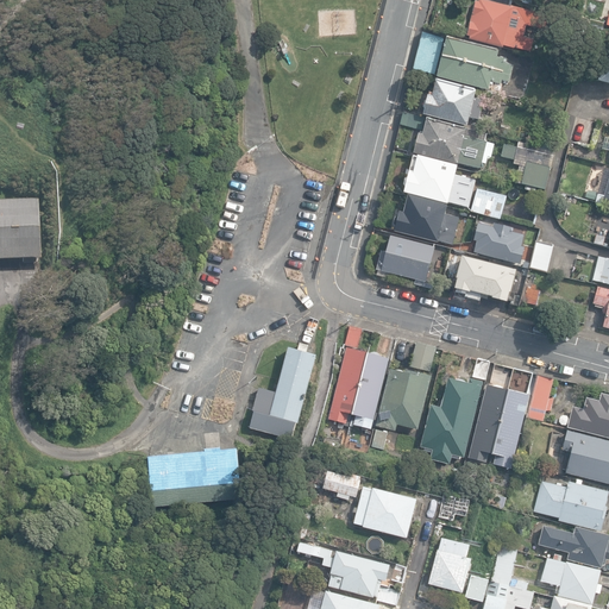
[(502,44),(513,46),(519,27),(508,24),(510,14),(521,17),(520,23),(528,24),(529,20),(538,23),(541,11),(515,4),(516,1),(513,0),(477,0),(478,0),(476,0),(473,0),(465,33),(469,35),(468,38),(502,46),(502,44)]
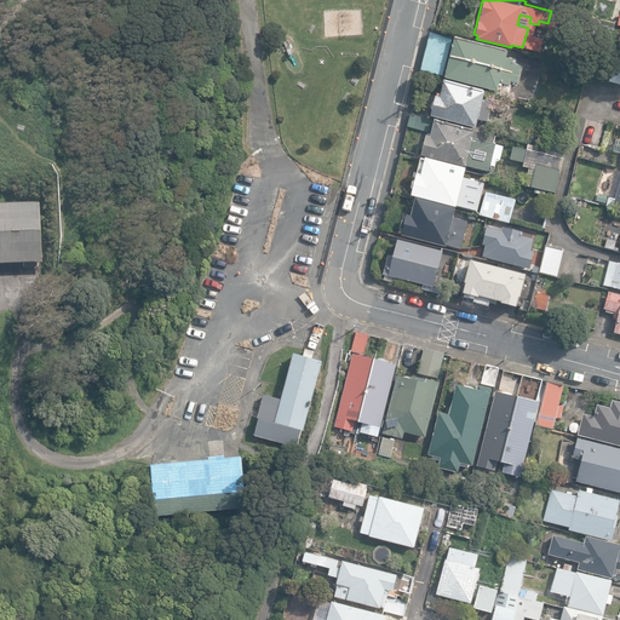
[(422,70),(443,76),(453,39),(430,34),(422,70)]
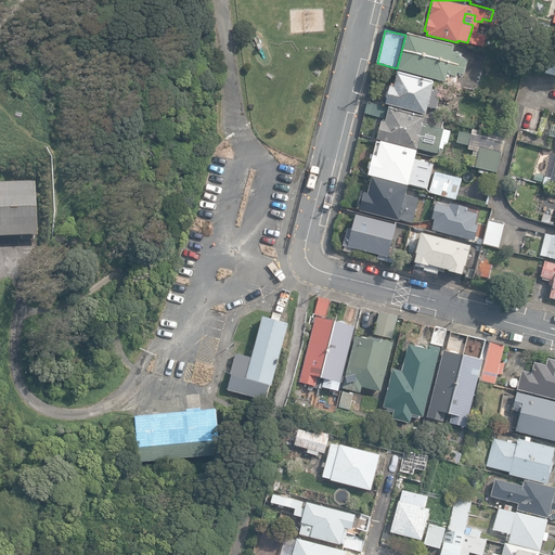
[(408,34),(403,52),(466,67),(467,60),(461,59),(462,54),(453,52),(454,44),(408,34)]
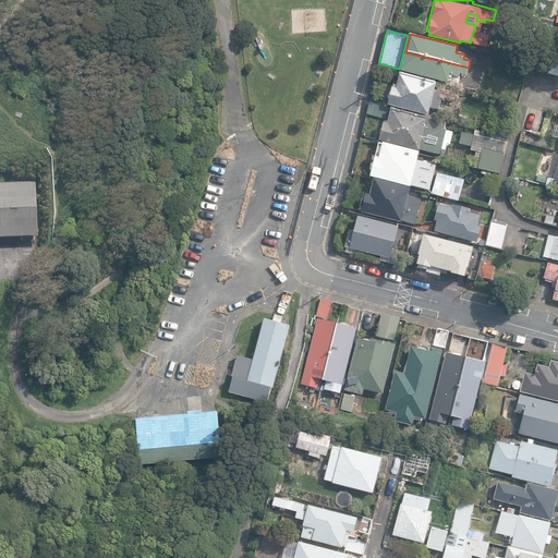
[(466,75),(469,68),(405,52),(401,71),(448,83),(449,77),(451,79),(452,75),(459,77),(460,73),(466,75)]
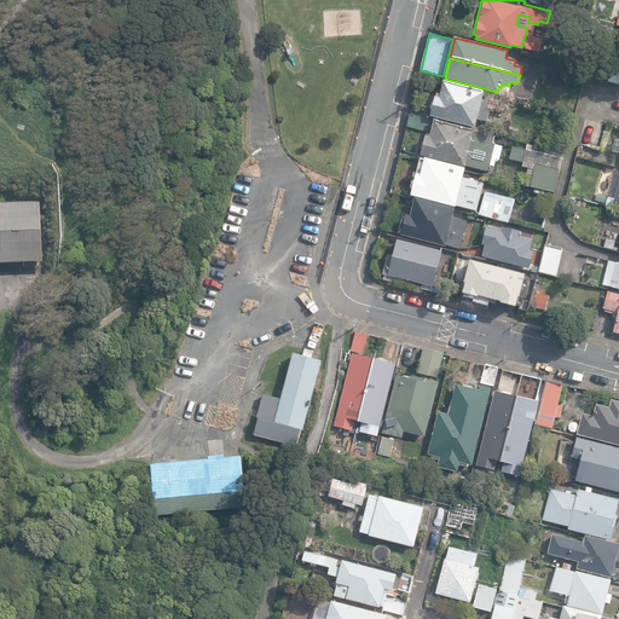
[(608,81),(618,84),(618,65),(612,64),(608,81)]
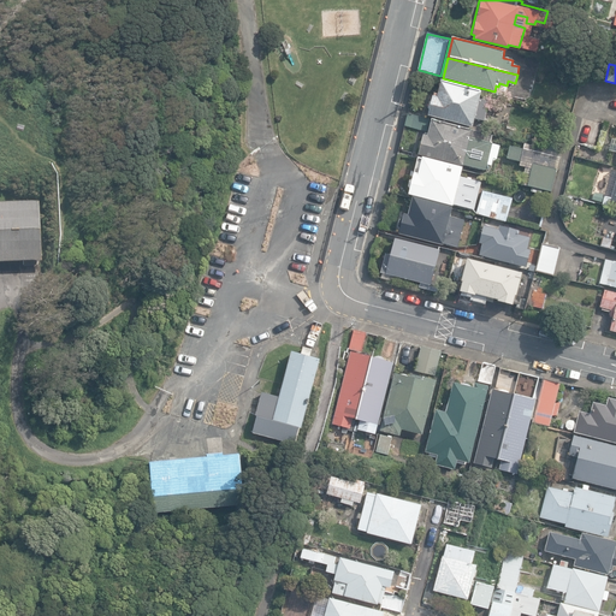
[(428,116),(473,128),(475,118),(485,120),(490,101),(480,99),(483,90),(442,80),(438,94),(434,93),(433,95),(432,101),(430,101),(428,110),(430,112),(428,116)]
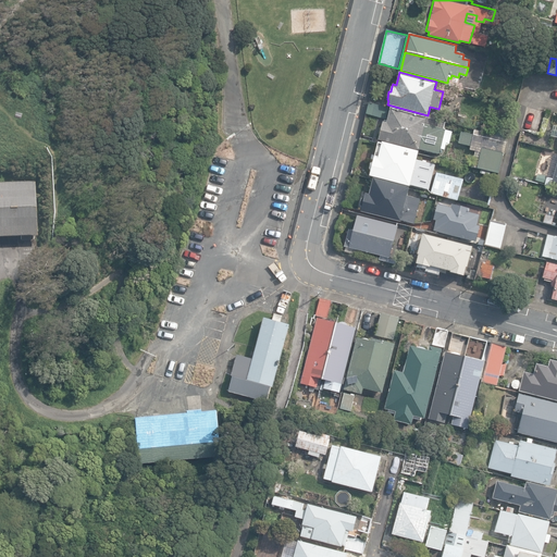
[(366,114),(386,120),(388,109),(369,103),(366,114)]
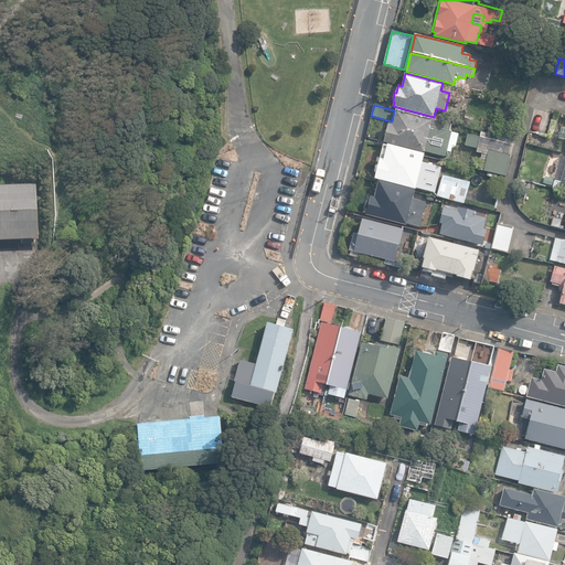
[(425,151),(446,157),(447,151),(450,152),(452,146),(456,146),(459,134),(432,127),(434,119),(396,110),(392,125),(388,124),(387,129),(385,130),(384,136),(385,137),(384,142),(425,152),(425,151)]
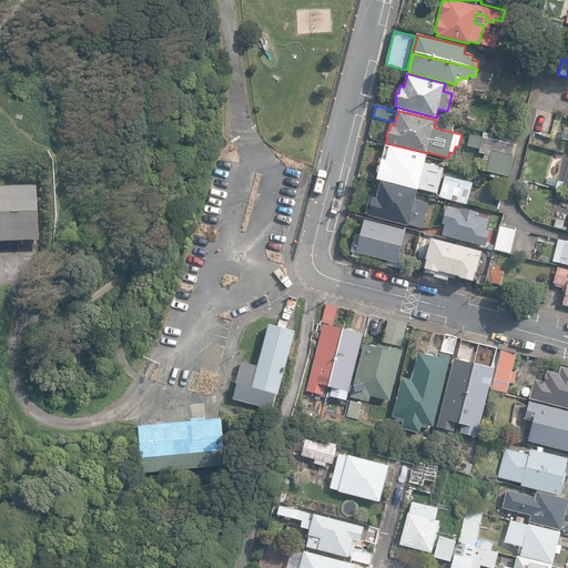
[(486,171),(508,176),(517,141),(484,133),(483,138),(470,135),(468,145),(480,149),(479,152),(490,155),(489,159),(488,159),(486,166),(487,166),(486,171)]
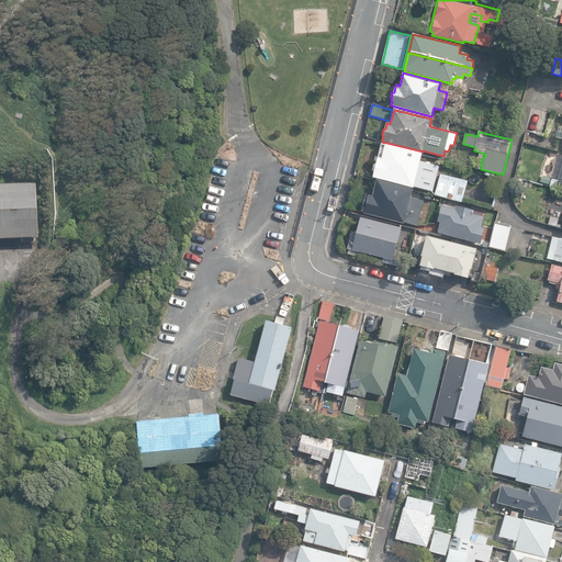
[(371,177),(433,192),(438,167),(420,163),(423,154),(381,144),(377,164),(373,166),(371,177)]
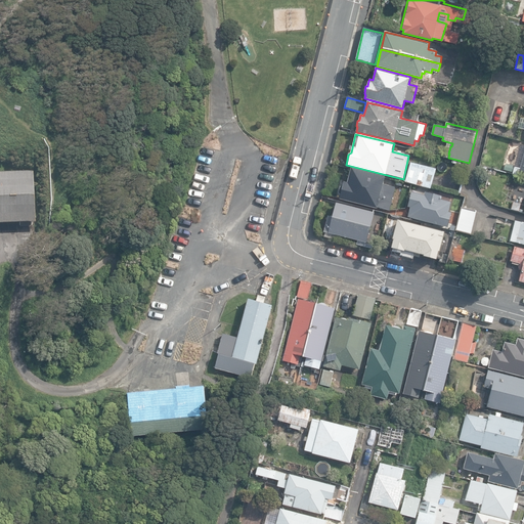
[(523,146),(519,145),(513,168),(506,166),(504,172),(518,176),(519,171),(523,172),(523,146)]
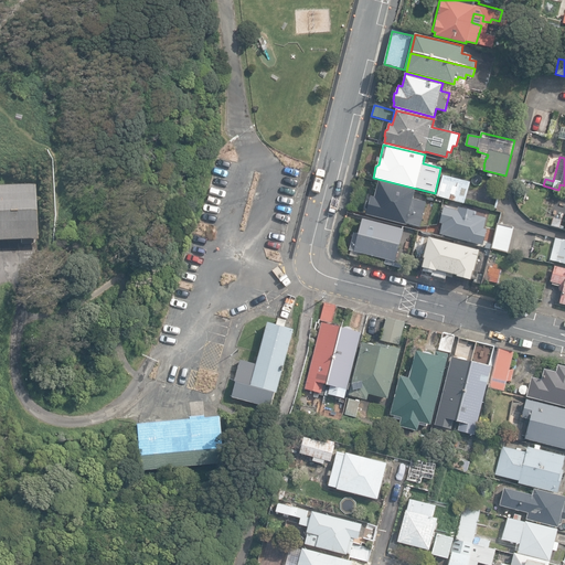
[(464,203),(469,182),(441,176),(436,196),(464,203)]
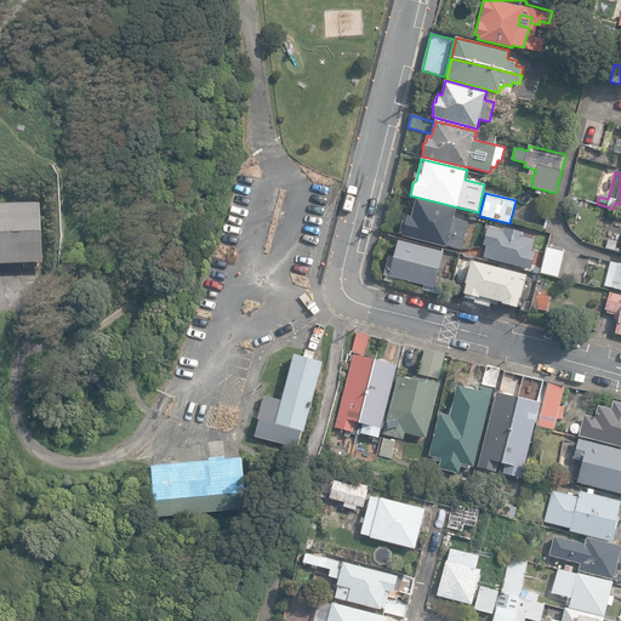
[(446,246),(461,250),(468,223),(454,220),(456,209),(416,199),(411,217),(408,216),(405,221),(403,220),(402,228),(403,232),(402,237),(446,248),(446,246)]
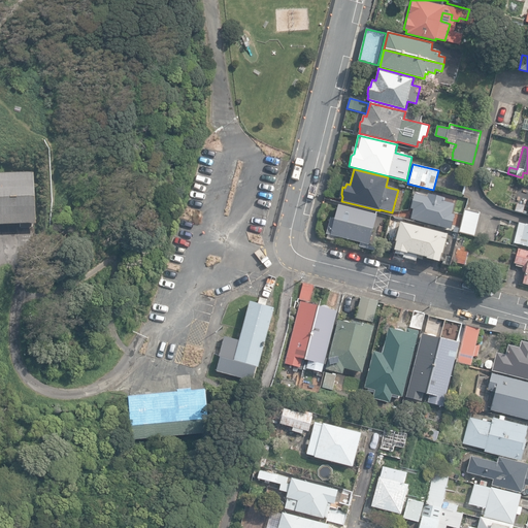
[(0,225),(14,225),(36,224),(34,173),(0,174),(0,225)]
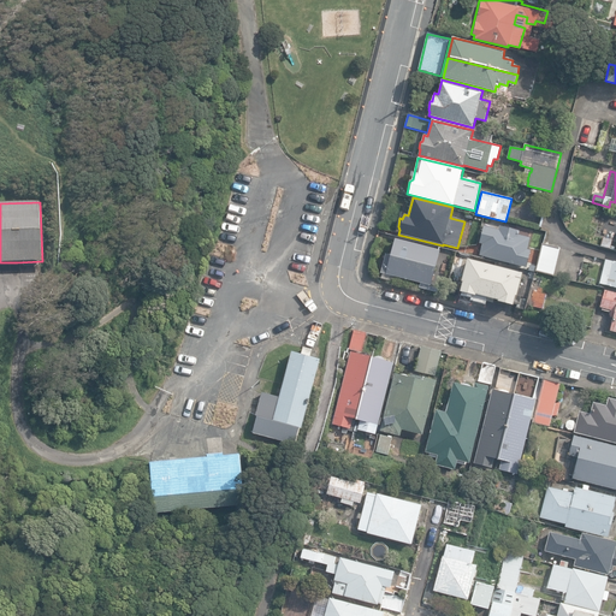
[(519,231),(501,226),(499,230),(484,226),(479,243),(483,244),(480,255),(526,267),(531,250),(526,250),(529,237),(517,235),(519,231)]
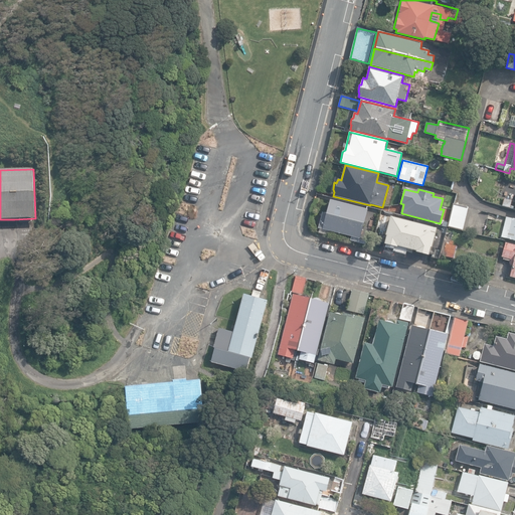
[(504,198),(502,206),(510,208),(512,200),(504,198)]
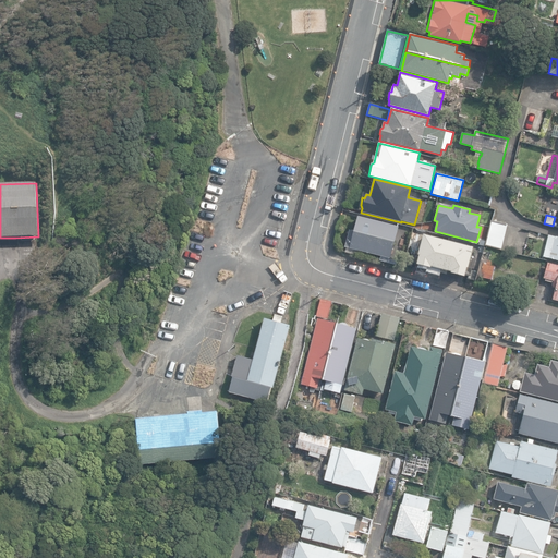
[(344,246),(390,258),(399,227),(358,216),(356,220),(354,221),(352,230),(350,230),(344,246)]
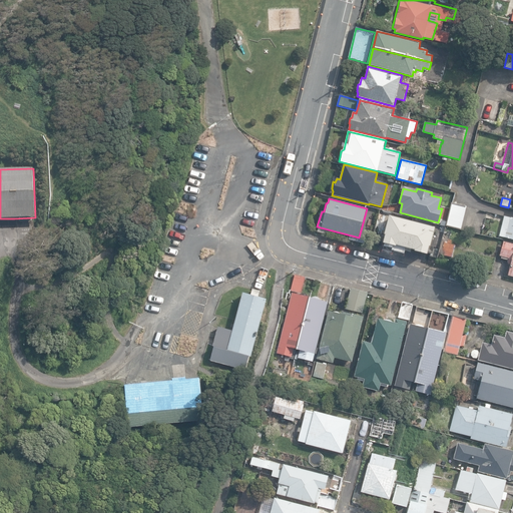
[(446,225),(461,229),(466,206),(452,203),(446,225)]
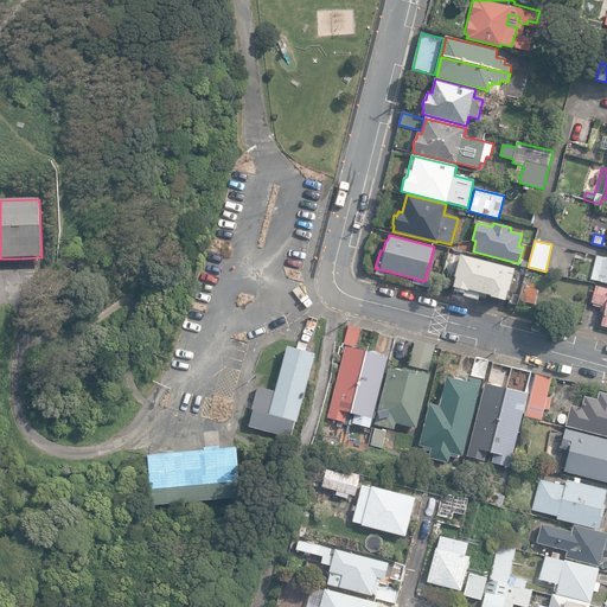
[(606,257),(595,255),(590,278),(605,281),(605,282),(606,282),(606,257)]
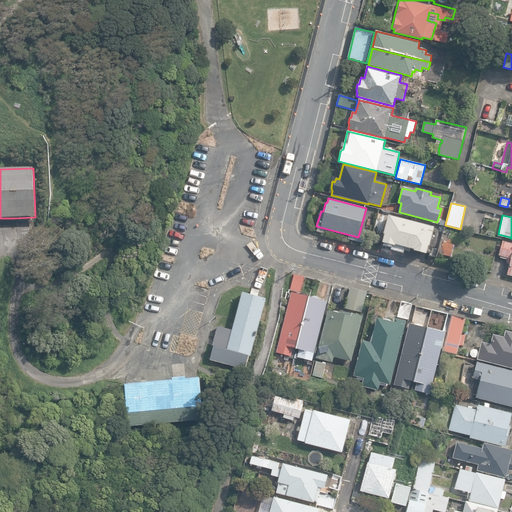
[(413,252),(425,255),(428,246),(429,246),(434,227),(388,216),(383,235),(384,235),(382,244),(394,247),(394,245),(413,250),(413,252)]
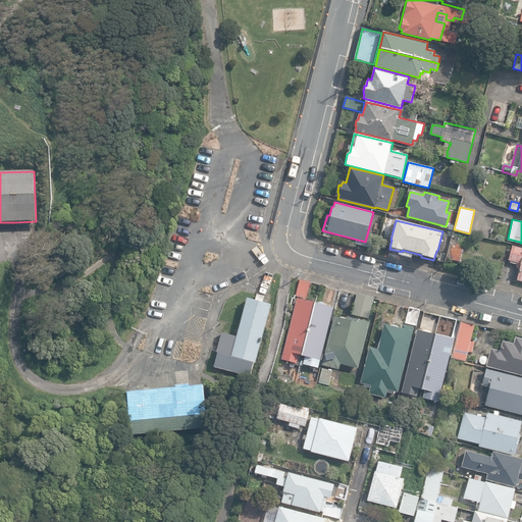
[(449,259),(460,262),(463,250),(459,249),(460,245),(456,244),(455,248),(452,247),(449,259)]
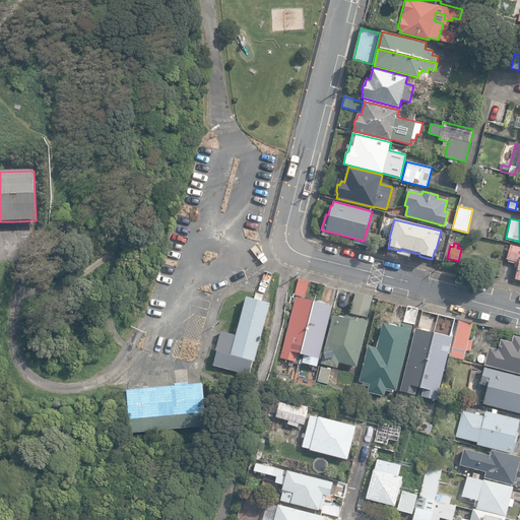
[(514,278),(519,279),(519,247),(509,244),(505,259),(507,260),(507,261),(514,263),(513,267),(517,267),(514,278)]
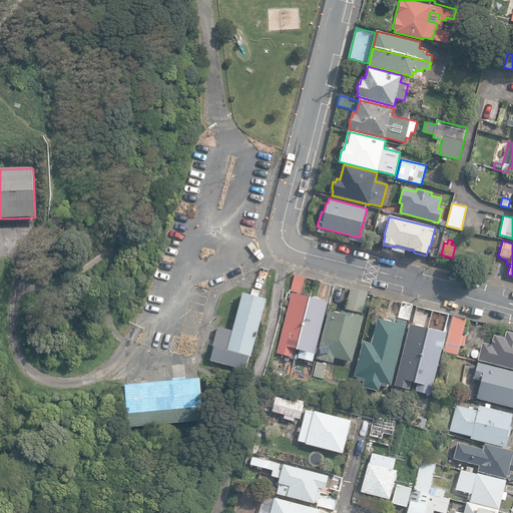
[(291,291),(301,294),(305,278),(295,275),(291,291)]
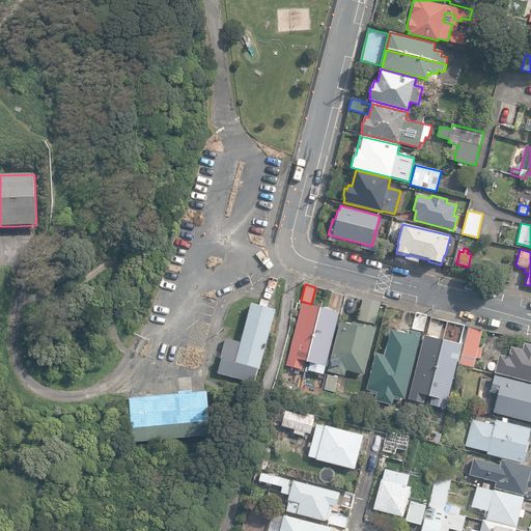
[(218,373),(254,383),(258,368),(259,369),(276,310),(268,307),(270,301),(261,299),(259,305),(251,303),(241,342),(226,338),(220,359),(222,359),(221,365),(218,373)]
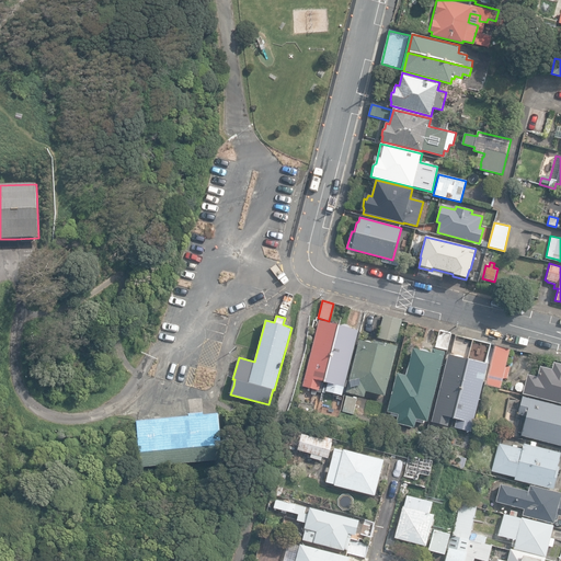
[(378,338),(396,342),(401,320),(384,316),(378,338)]
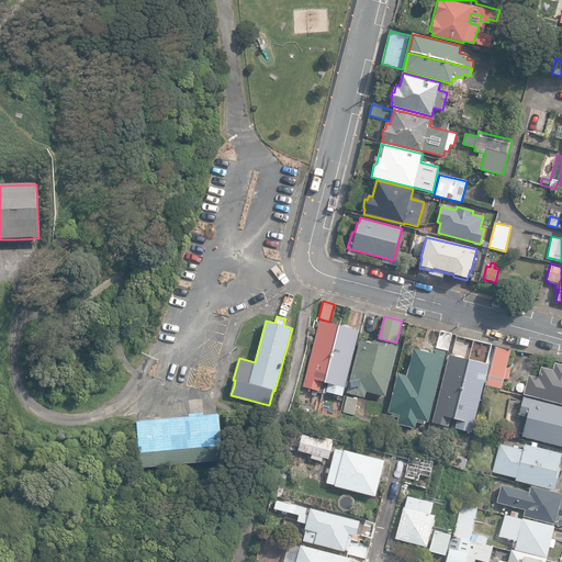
[(322,382),(325,382),(339,326),(319,321),(303,386),(319,391),(322,382)]
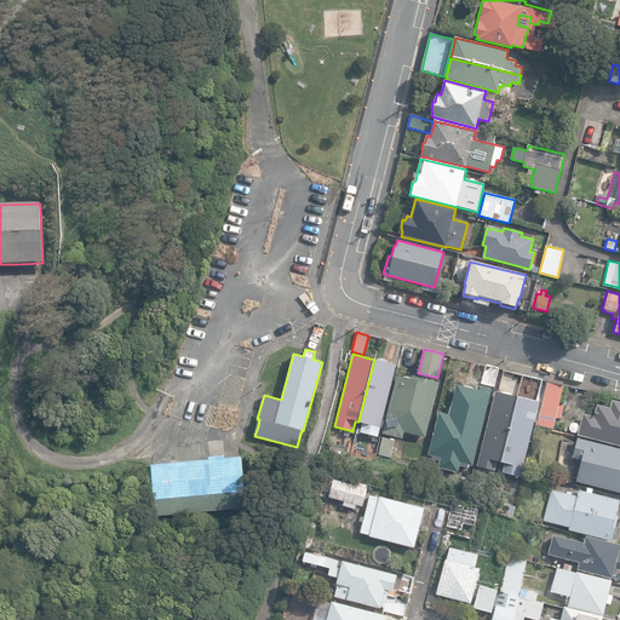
[(374,360),(359,422),(362,423),(360,434),(378,437),(396,366),(374,360)]
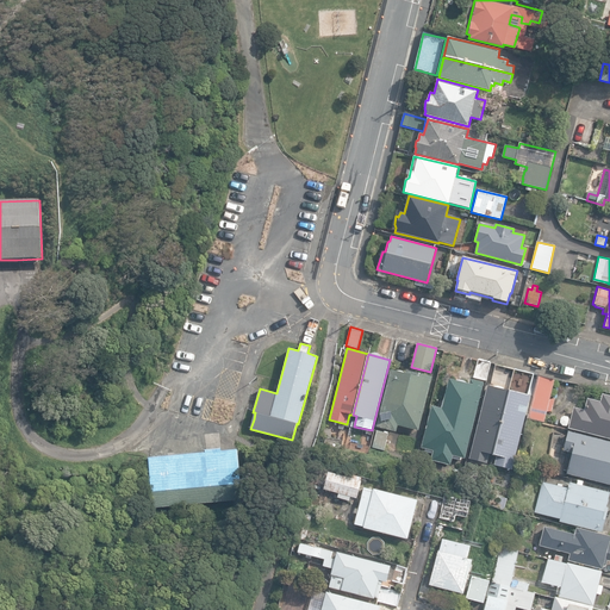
[(473,378),(486,380),(491,362),(478,360),(473,378)]
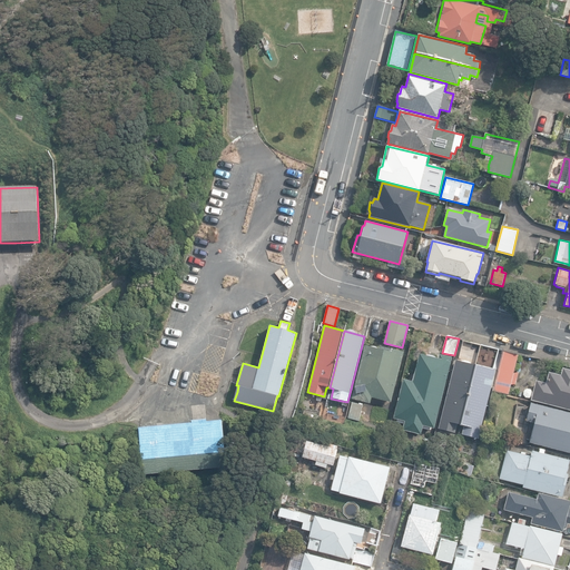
[(459,357),(494,366),(499,350),(463,341),(459,357)]
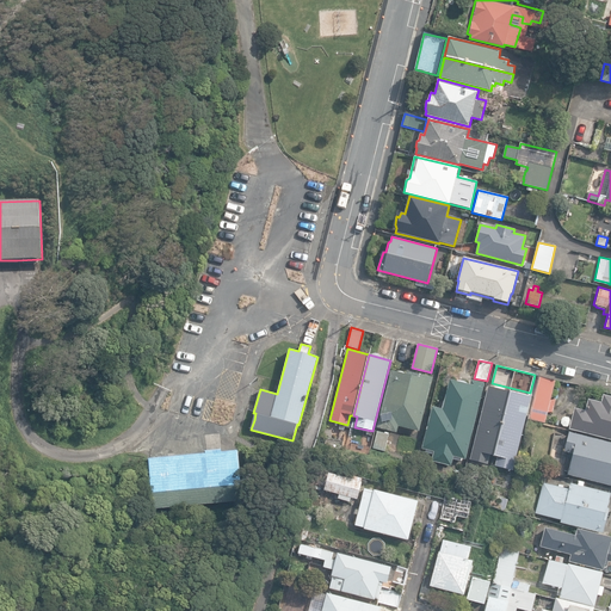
[(376,427),(396,432),(399,425),(419,431),(433,377),(407,371),(406,375),(392,371),(376,427)]
